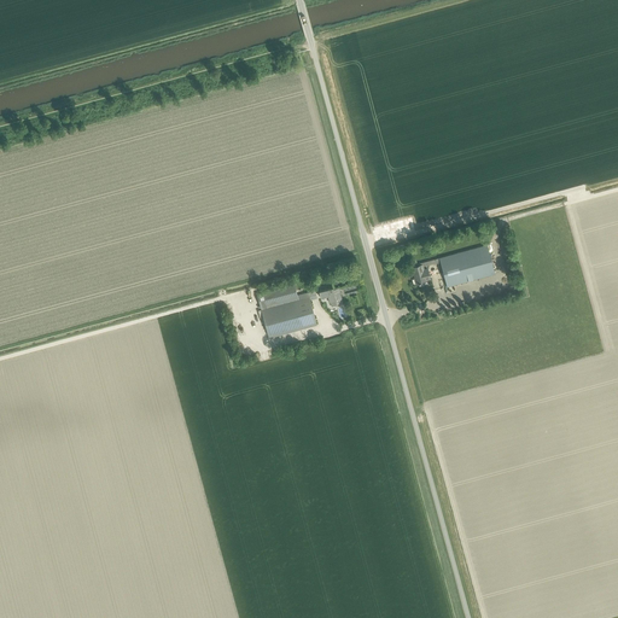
[(587,193),(586,188),(583,190),(582,187),(561,192),(563,198),(576,194),(577,196),(587,193)]
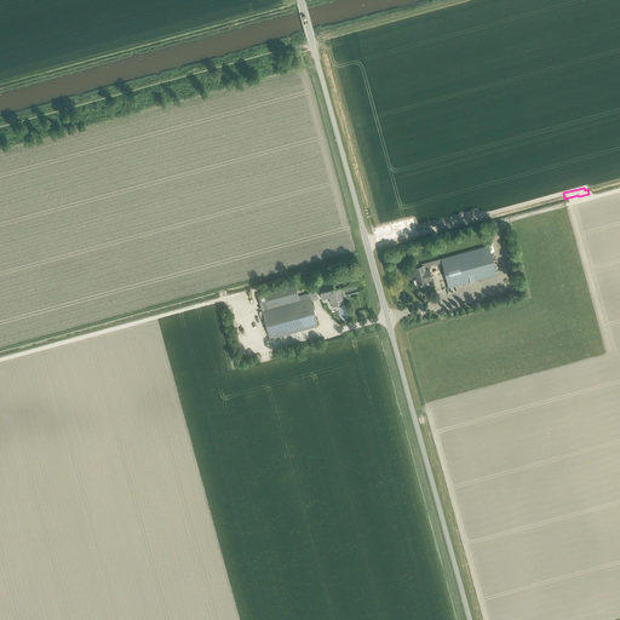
[(448,288),(497,275),(488,246),(441,259),(448,288)]
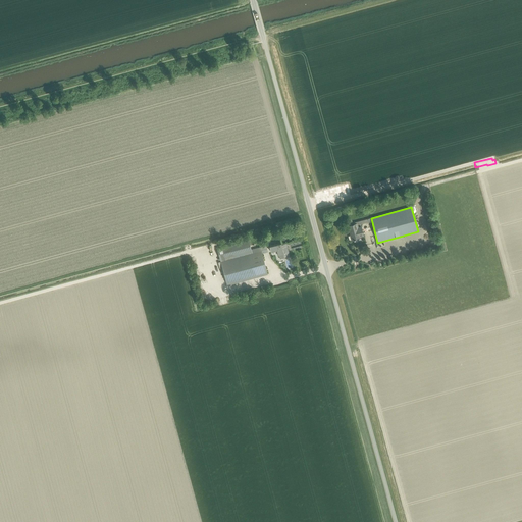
[(352,225),(348,226),(352,241),(354,240),(355,240),(360,238),(360,237),(363,236),(361,226),(358,227),(357,225),(356,222),(351,223),(352,225)]
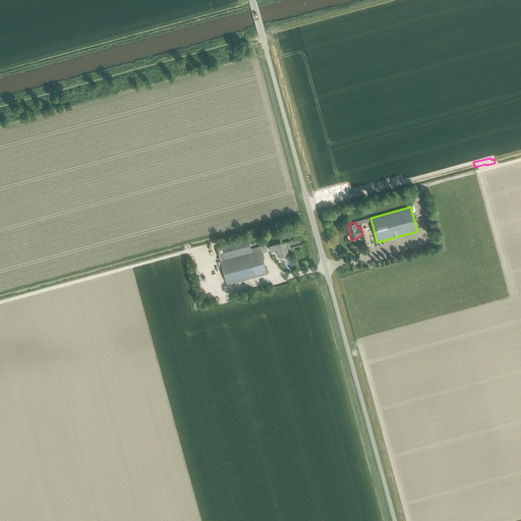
[(248,239),(217,248),(220,261),(255,251),(261,249),(259,247),(255,248),(250,249),(248,239)]
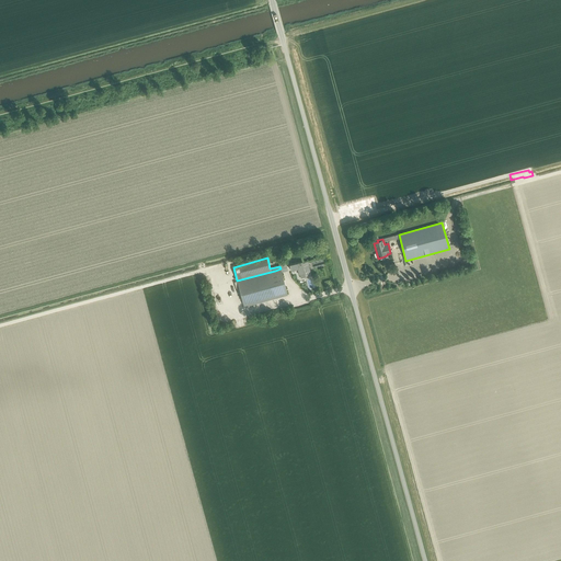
[(302,261),(289,265),(292,271),(297,268),(299,275),(299,274),(300,278),(306,277),(306,276),(311,275),(307,262),(302,263),(302,261)]
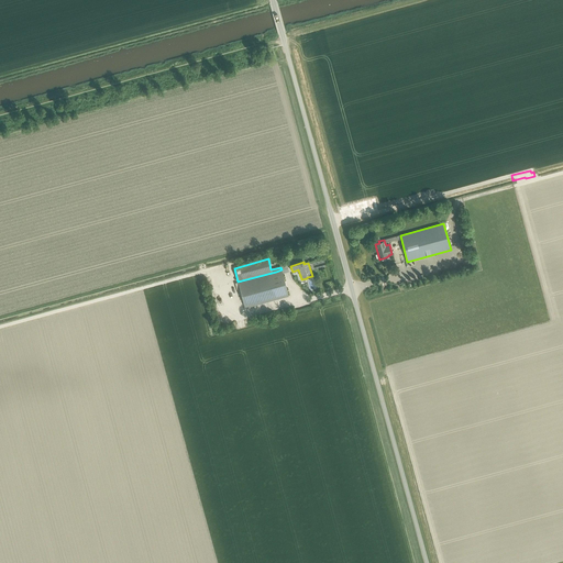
[(276,272),(238,282),(245,308),(288,296),(282,269),(276,272)]
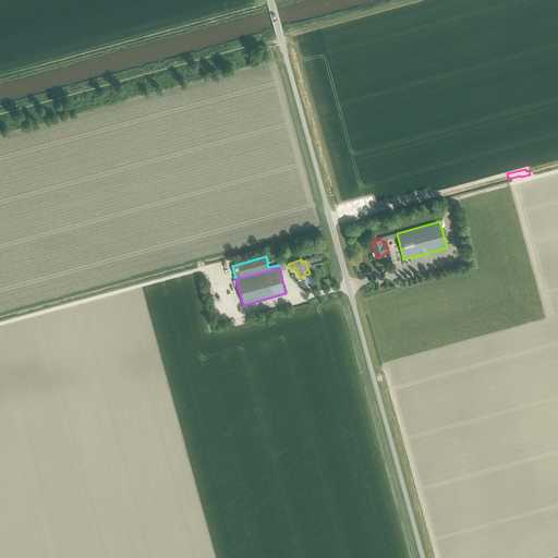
All buildings are outlined.
